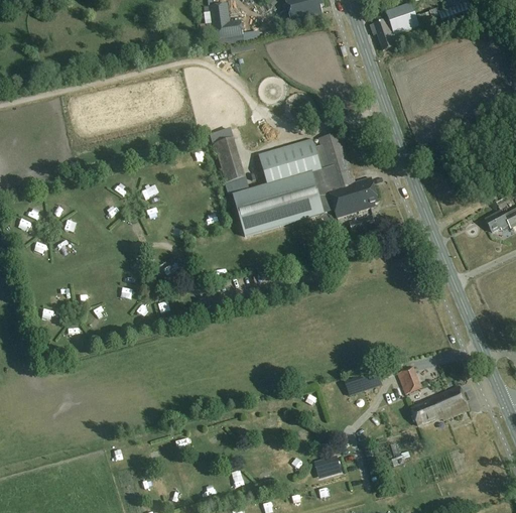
[(7,6),(12,11),(19,3),(16,0),(12,0),(7,6)]
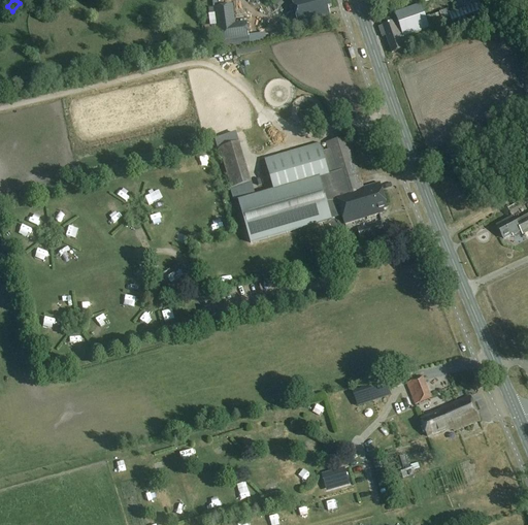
[(299,24),(332,14),(330,6),(332,5),(330,0),(293,0),(299,24)]
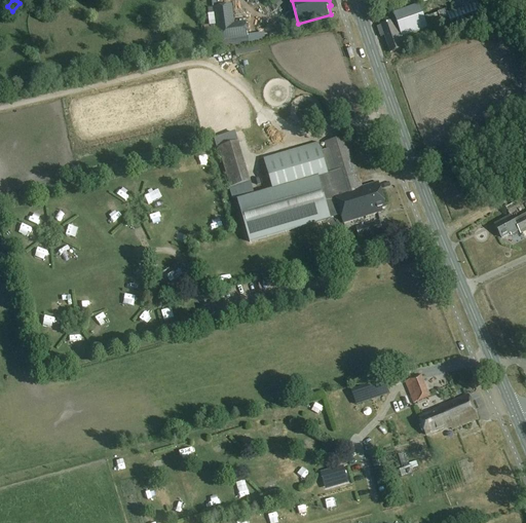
[(405,46),(404,43),(409,41),(407,33),(441,21),(444,28),(451,26),(452,30),(483,21),(477,1),(446,10),(445,7),(421,15),(417,2),(392,11),(395,19),(377,25),(380,36),(382,35),(388,51),(405,46)]
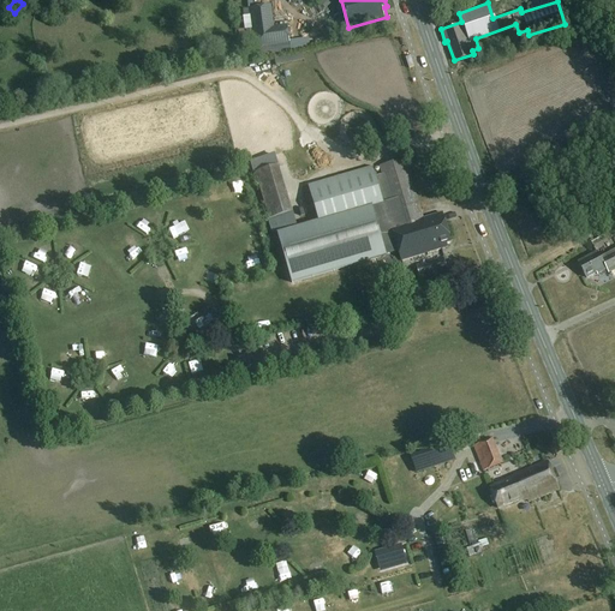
[(249,5),(255,46),(290,42),(287,22),(274,24),(270,3),(249,5)]
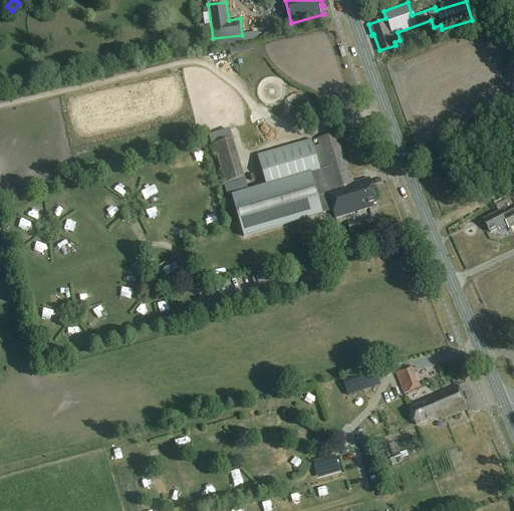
[(332,208),(334,216),(375,204),(374,203),(378,202),(370,177),(354,182),(339,132),(318,138),(320,144),(329,174),(332,187),(327,189),(332,208)]
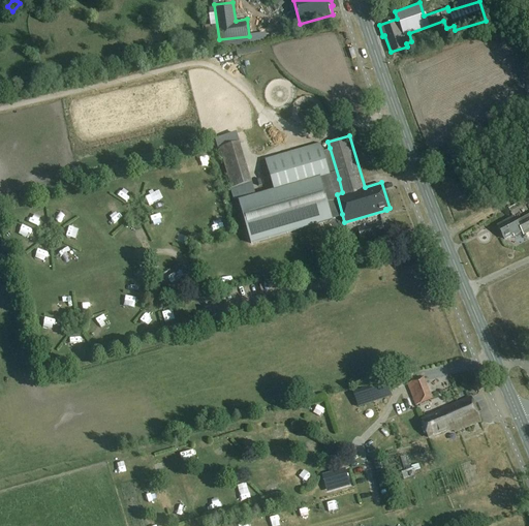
[(252,181),(240,141),(219,147),(231,187),(252,181)]
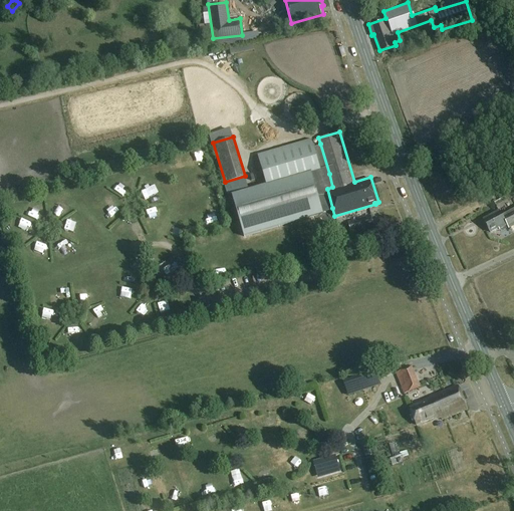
[(311,139),(272,150),(258,155),(267,184),(232,194),(244,234),(332,208),(327,189),(332,187),(329,174),(320,144),(313,146),(311,139)]
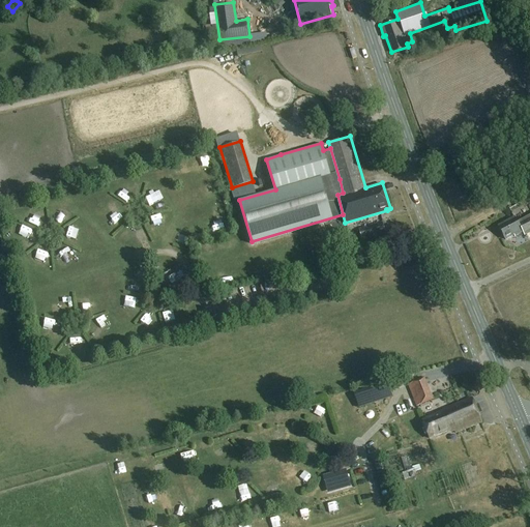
[(106,217),(113,226),(120,218),(113,211),(106,217)]
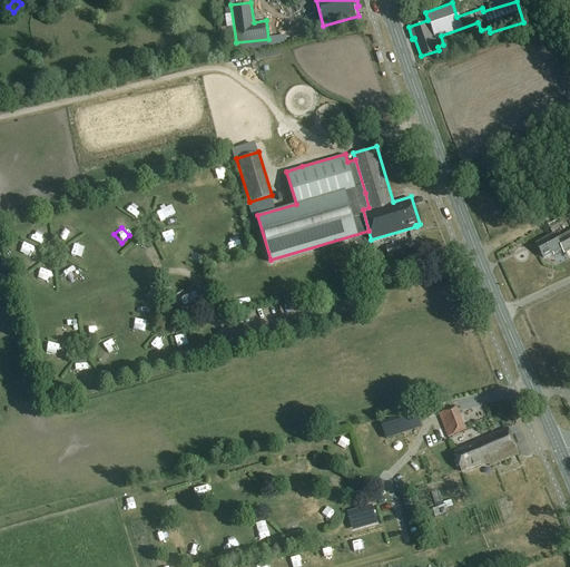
[(542,257),(552,253),(561,248),(562,252),(569,247),(569,231),(556,238),(552,233),(536,243),(542,257)]
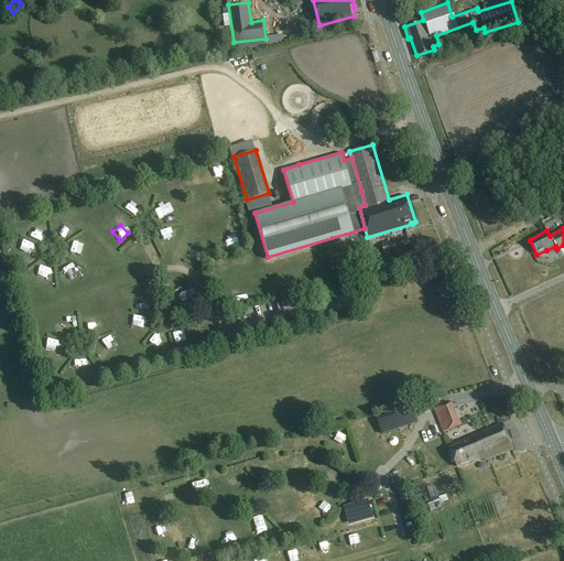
[(384,240),(388,254),(410,247),(407,234),(384,240)]
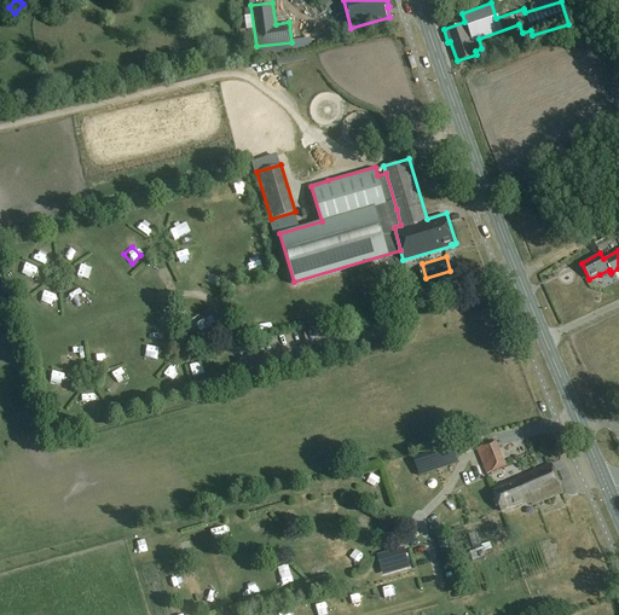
[(201,338),(215,329),(210,321),(196,331),(201,338)]
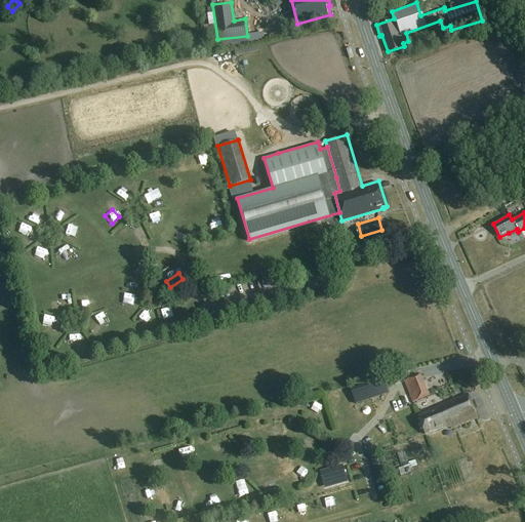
[(62,307),(66,297),(56,293),(52,303),(62,307)]
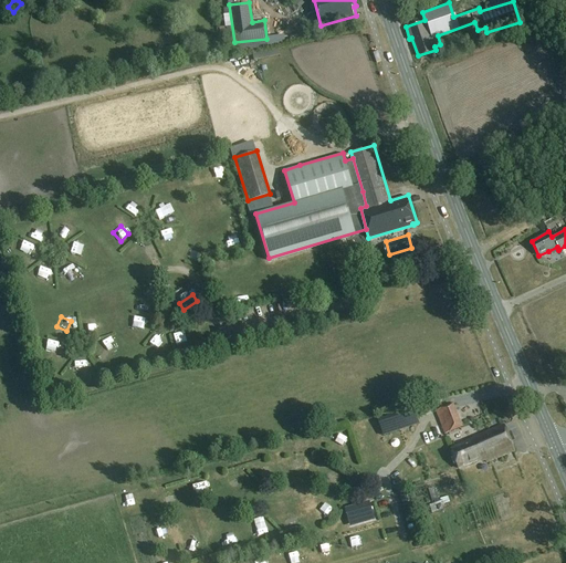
[(453,402),(436,409),(444,433),(462,425),(453,402)]
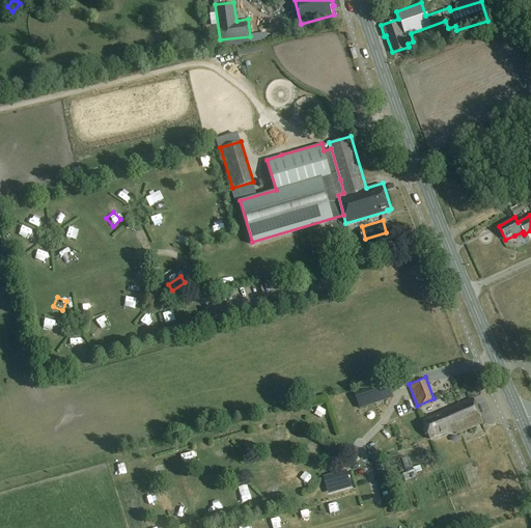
[(391,378),(354,390),(357,399),(394,387),(391,378)]
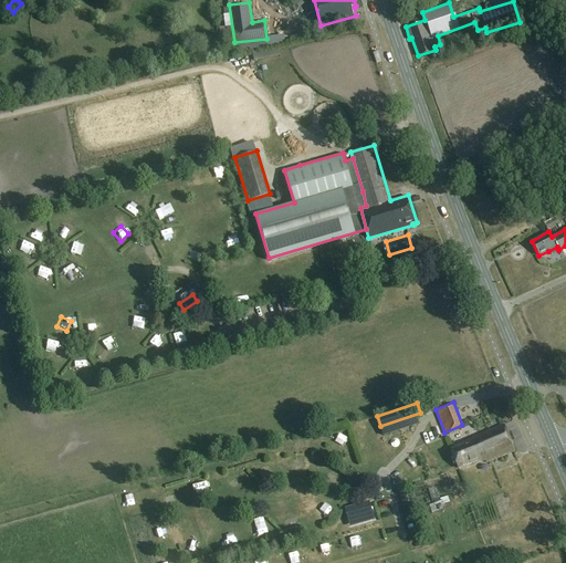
[(464,438),(465,439),(449,446),(458,468),(481,458),(481,460),(485,459),(485,461),(515,449),(504,421),(481,430),(481,433),(464,438)]
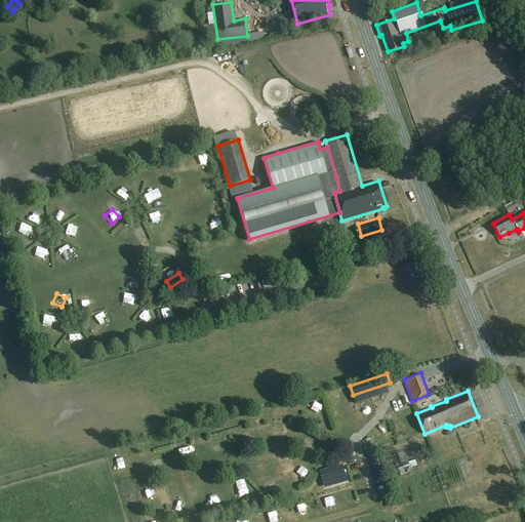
[(325,471),(329,482),(347,477),(344,466),(325,471)]
